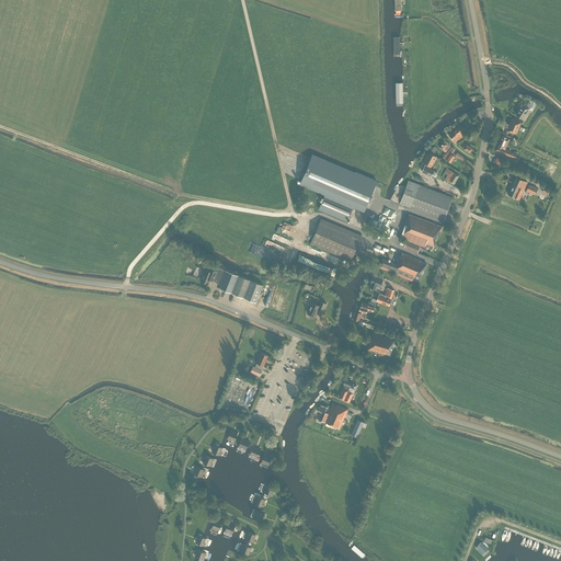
[(523,104),(519,110),(528,116),(530,112),(531,112),(537,104),(530,100),(526,105),(528,107),(528,109),(523,104)]
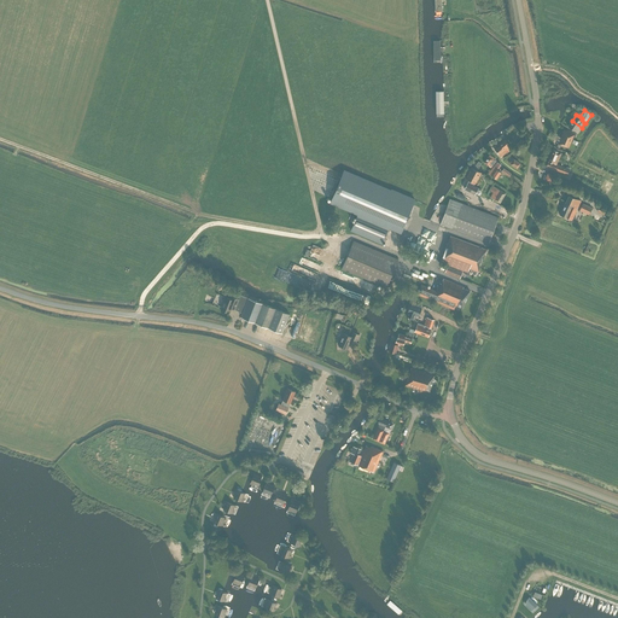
[(578,133),(582,128),(572,121),(569,127),(578,133)]
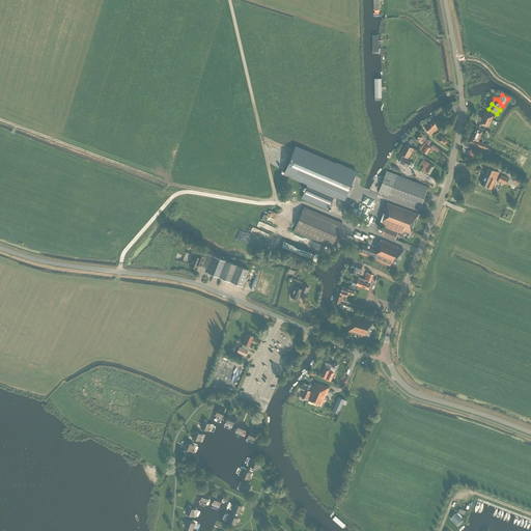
[(478,120),(480,121),(479,124),(481,126),(487,129),(491,122),(494,115),(484,112),(481,118),(479,117),(478,120)]
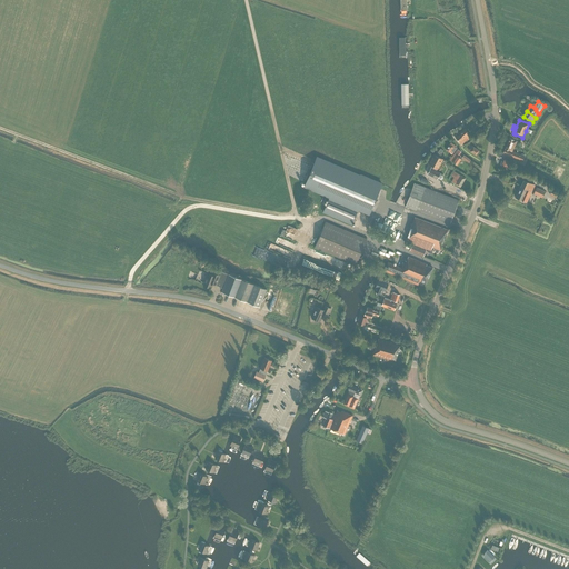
[(466,140),(467,141),(471,137),(465,129),(459,133),(460,135),(456,138),(461,145),(466,140)]
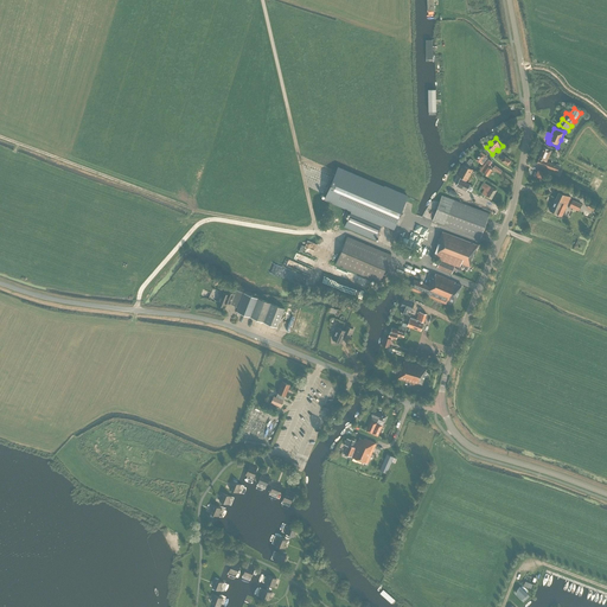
[(543,147),(536,164),(557,172),(558,166),(547,161),(551,151),(543,147)]
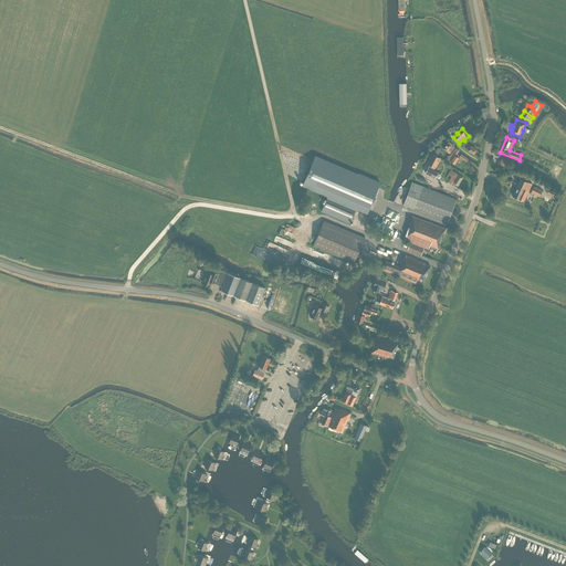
[(443,149),(450,154),(454,148),(452,147),(453,145),(451,144),(450,145),(448,143),(443,149)]
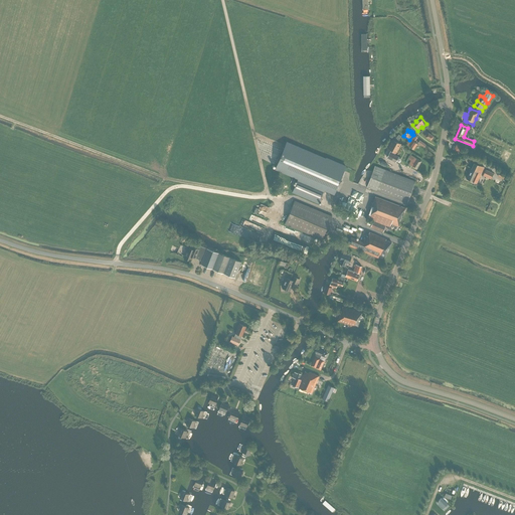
[(414,135),(410,140),(407,145),(413,149),(417,144),(414,142),(417,138),(414,135)]
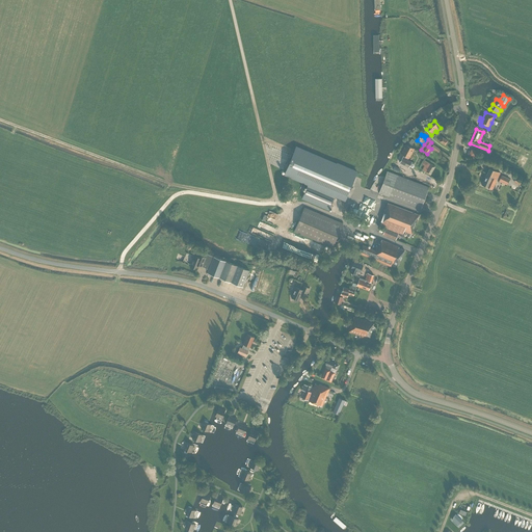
[(411,162),(408,160),(414,149),(405,144),(400,153),(405,156),(404,158),(402,157),(399,162),(408,167),(411,162)]
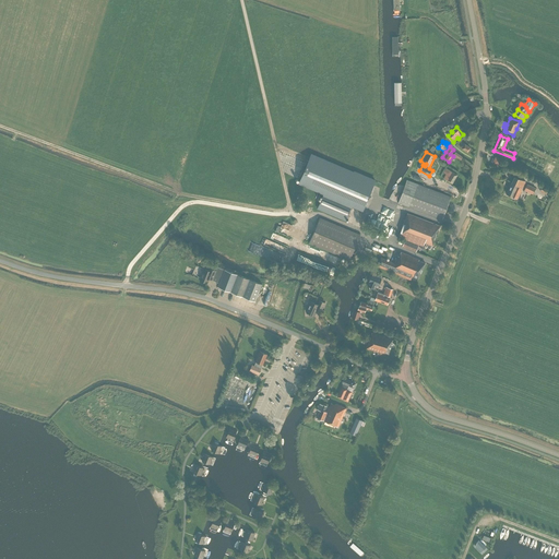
[(345,221),(352,205),(363,210),(375,182),(310,155),(299,182),(323,193),(318,209),(345,221)]
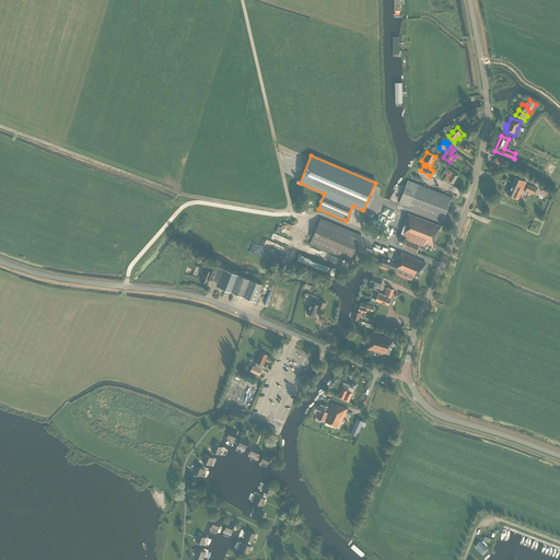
[(503,160),(497,156),(493,163),(500,166),(503,160)]
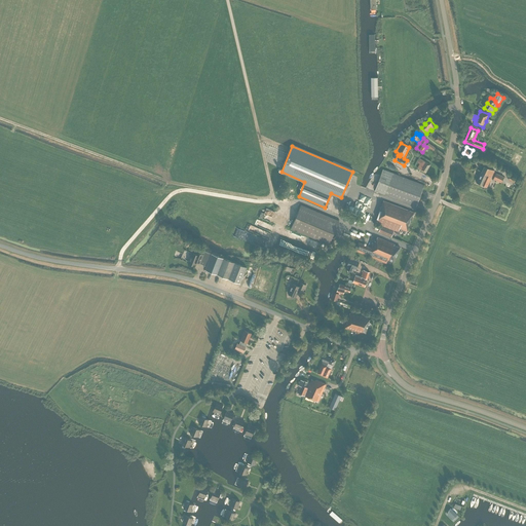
[(420,158),(417,162),(419,164),(417,167),(421,170),(421,171),(425,173),(430,164),(425,162),(420,158)]
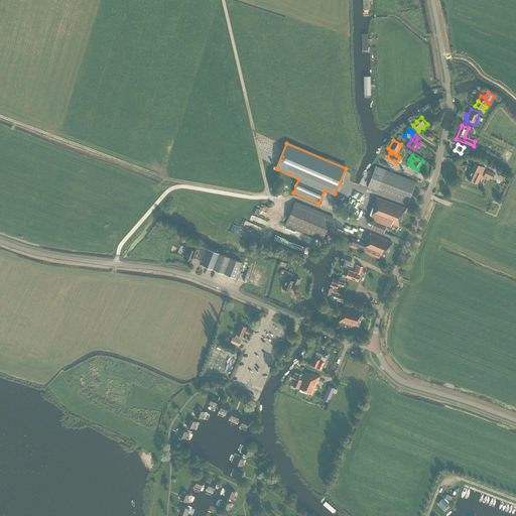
[(475,163),(467,179),(477,183),(485,167),(475,163)]
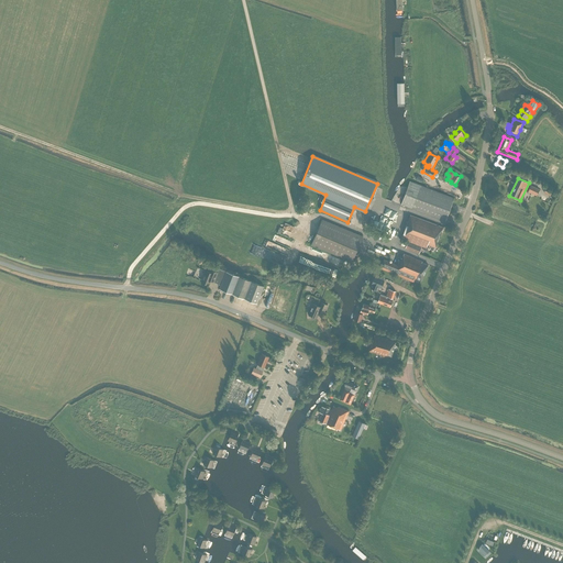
[(401,205),(445,221),(454,199),(409,181),(401,205)]
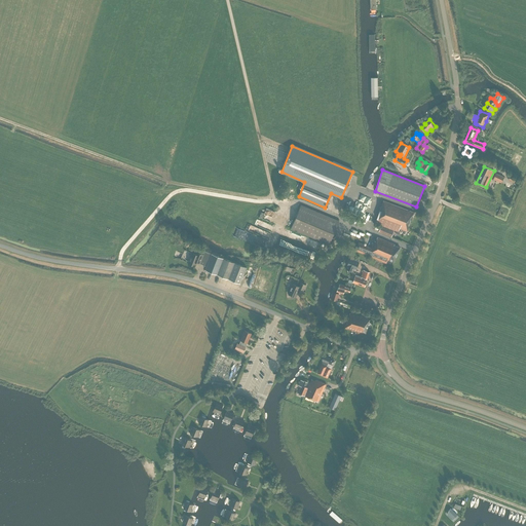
[(496,174),(493,179),(501,183),(504,177),(496,174)]
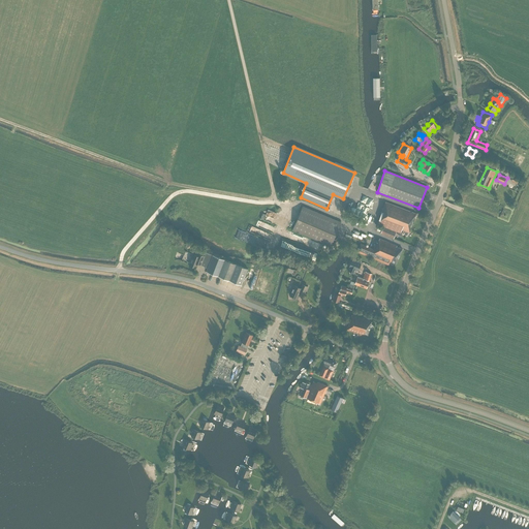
[(416,214),(385,203),(377,224),(402,234),(403,230),(409,232),(416,214)]
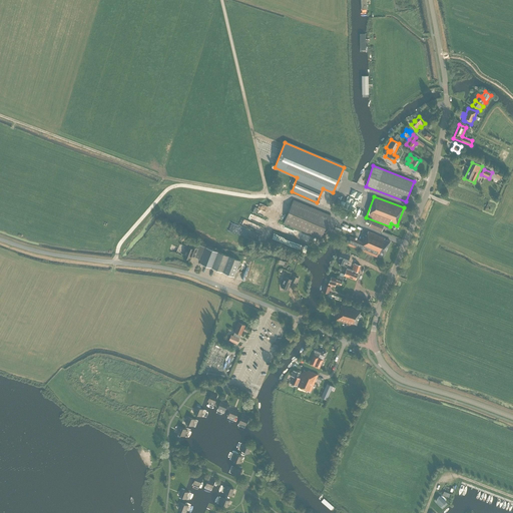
[(284,223),(321,238),(331,215),(294,200),(284,223)]
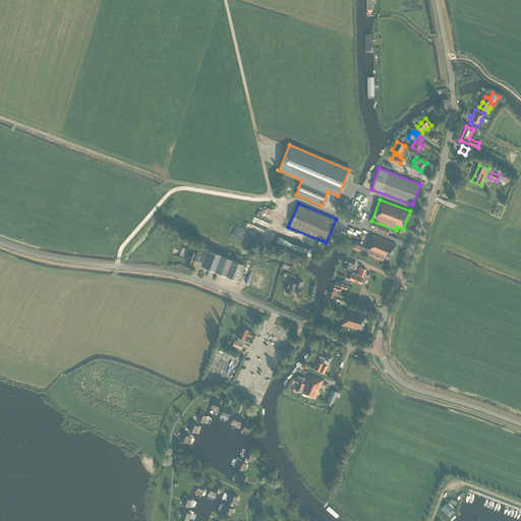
[(374,230),(388,235),(390,229),(378,224),(374,230)]
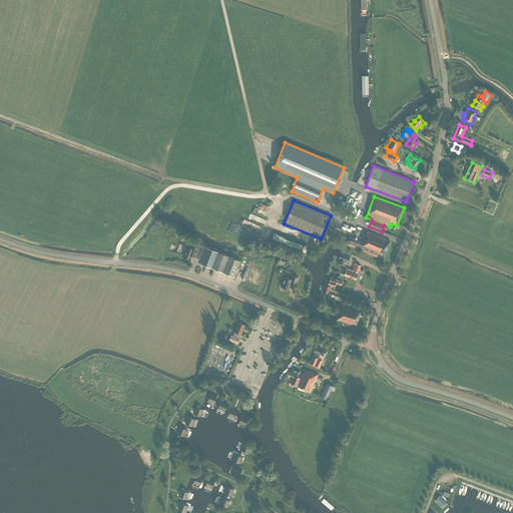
[(379,253),(384,255),(390,241),(385,239),(385,238),(368,231),(366,235),(363,242),(350,236),(347,244),(377,258),(379,253)]
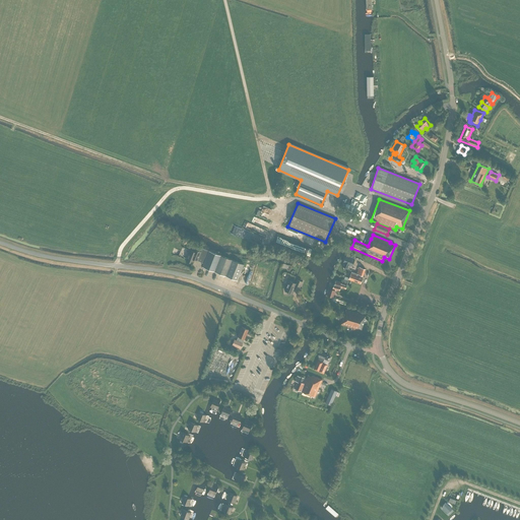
[(186,260),(193,263),(194,260),(198,261),(204,263),(202,267),(238,280),(244,264),(203,248),(201,252),(194,249),(193,251),(190,250),(186,260)]
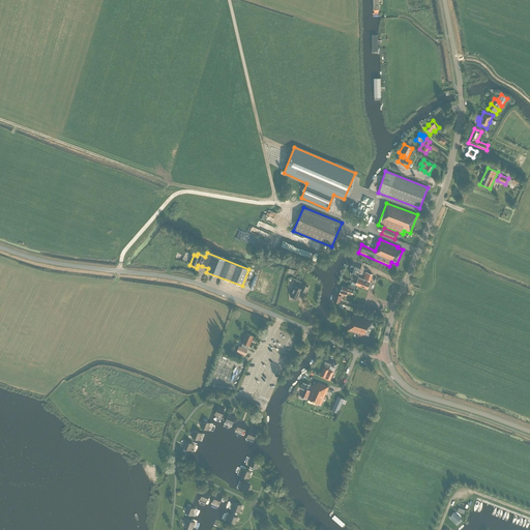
[(361,264),(361,262),(353,259),(348,271),(356,274),(357,270),(359,271),(361,264)]
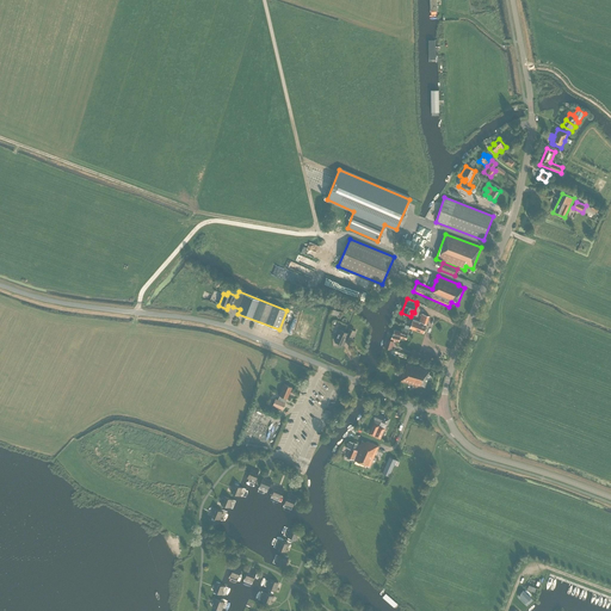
[(429,316),(421,314),(419,321),(413,319),(409,328),(423,333),(426,326),(424,325),(424,323),(426,325),(429,316)]
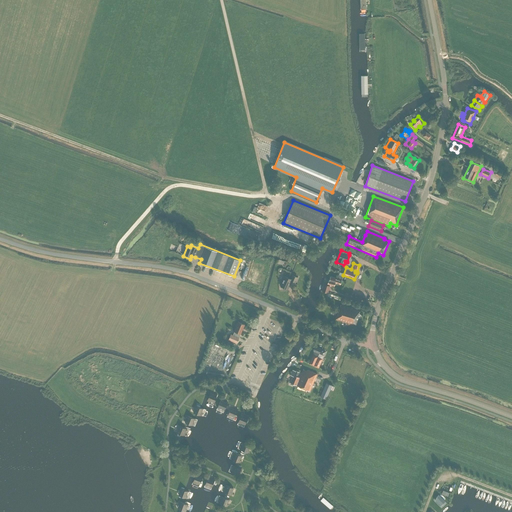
[(291,282),(294,284),(297,277),(292,275),(291,279),(284,276),(282,282),(280,286),(288,289),(291,282)]
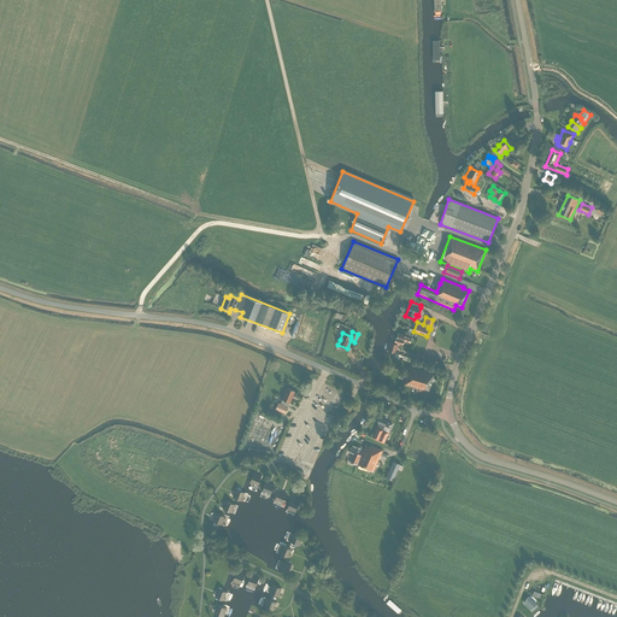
[(410,342),(411,338),(398,334),(397,339),(395,339),(394,342),(403,345),(404,341),(410,342)]
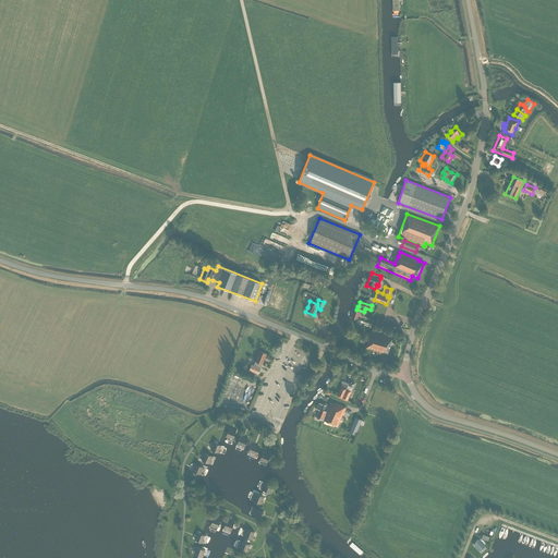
[(360,312),(353,310),(351,317),(358,319),(360,312)]
